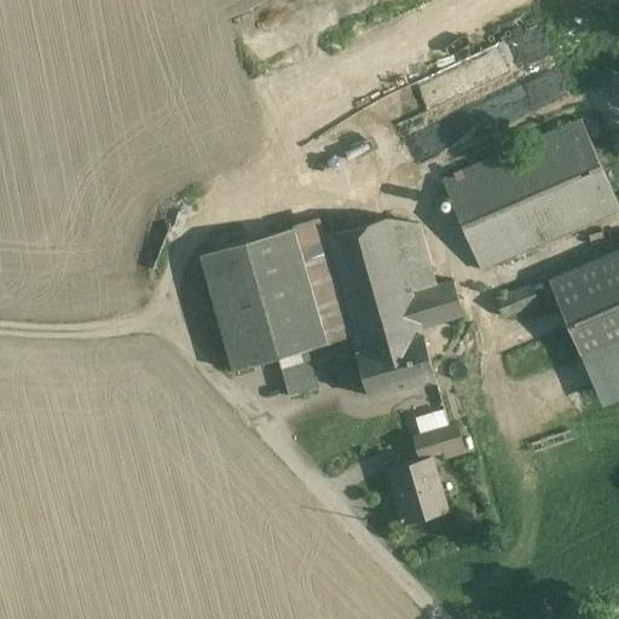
[(618,206),(582,119),(441,179),(481,270),(618,209),(618,206)]
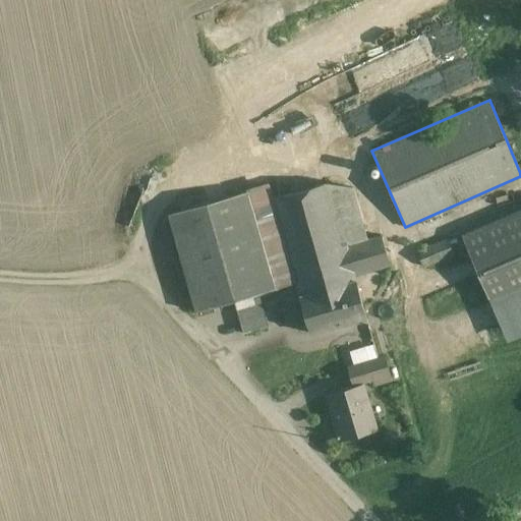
[(328,183),(273,198),(296,283),(300,297),(356,281),(354,276),(390,266),(382,236),(367,240),(346,246),(338,219),(360,213),(353,188),(329,184),(328,183)]
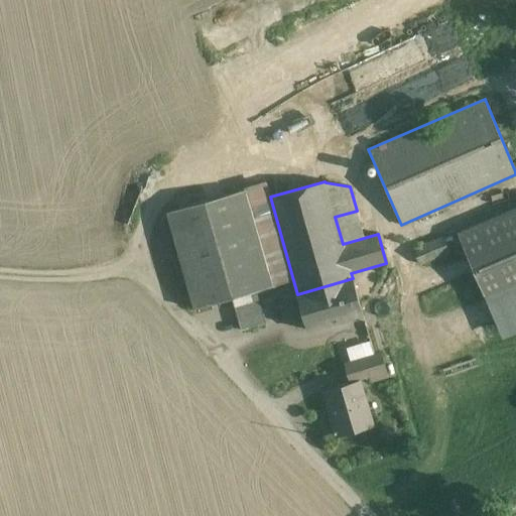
[(270,197),(266,183),(244,189),(272,286),(293,280),(270,197)]
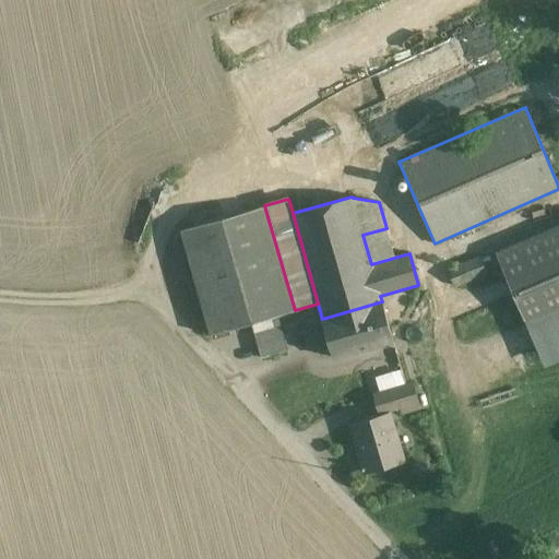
[(264,205),(181,229),(211,334),(251,322),(277,316),(295,310),(264,205)]
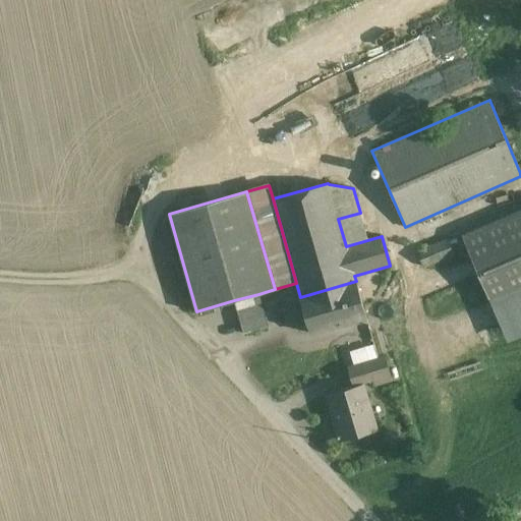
[(520,211),(465,235),(490,295),(520,282),(520,211)]
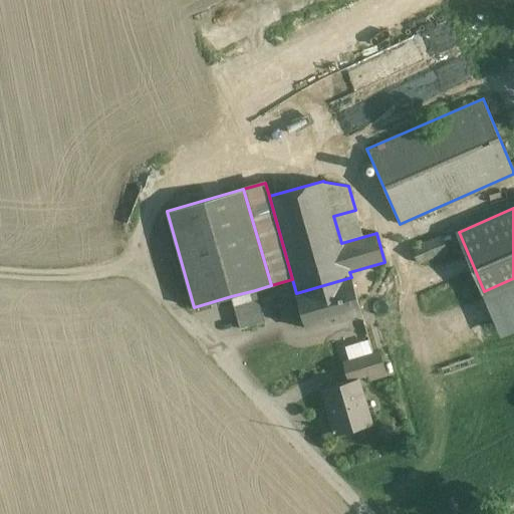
[(355,210),(333,216),(341,243),(362,237),(355,210)]
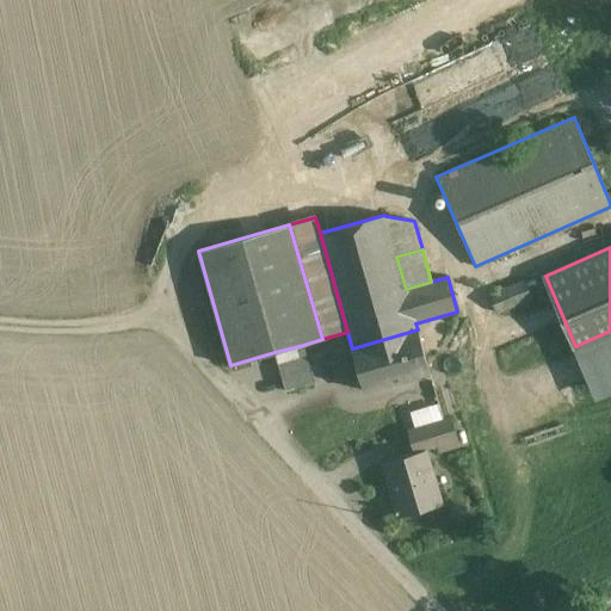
[(525,281),(481,300),(488,318),(532,298),(525,281)]
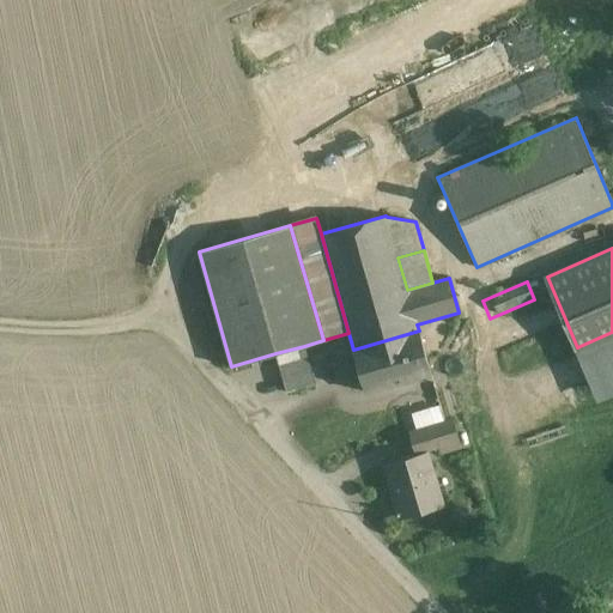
[(419,331),(353,350),(365,393),(431,374),(419,331)]
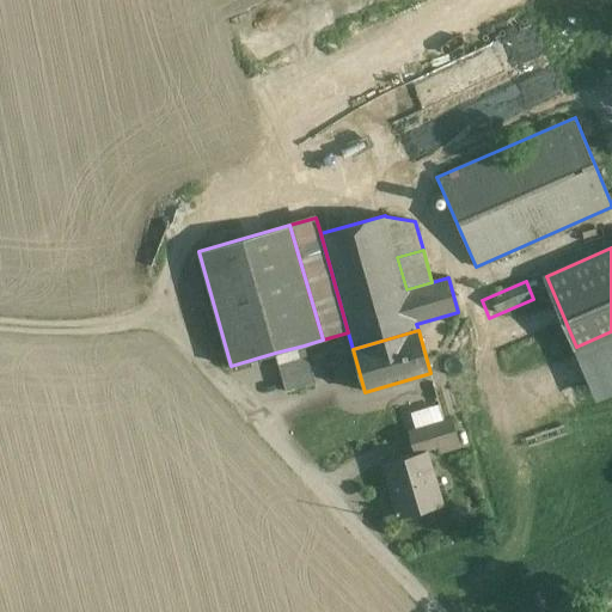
[(611,331),(576,347),(599,401),(611,395),(611,331)]
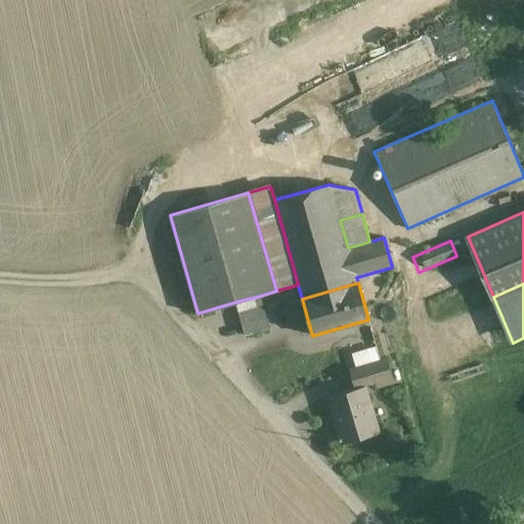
[(260,296),(235,302),(245,336),(269,329),(260,296)]
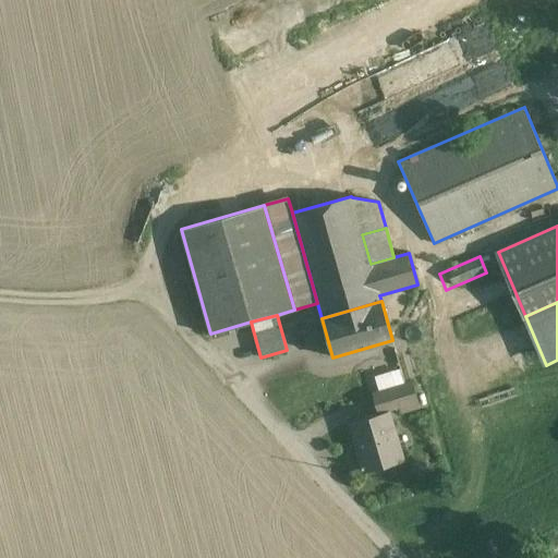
[(374,377),(378,393),(403,386),(398,371),(374,377)]
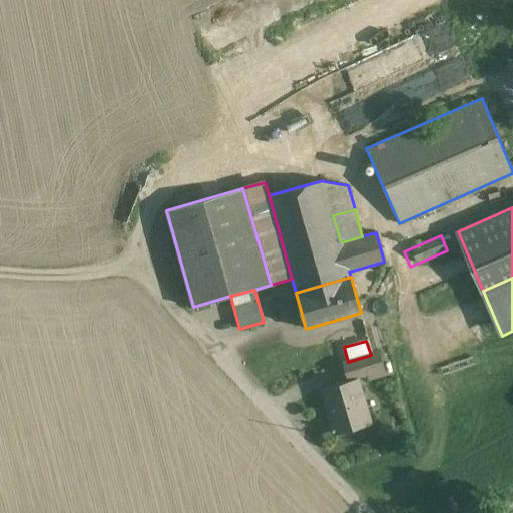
[(348,378),(369,373),(370,378),(384,374),(378,353),(371,355),(348,362),(344,363),(348,378)]
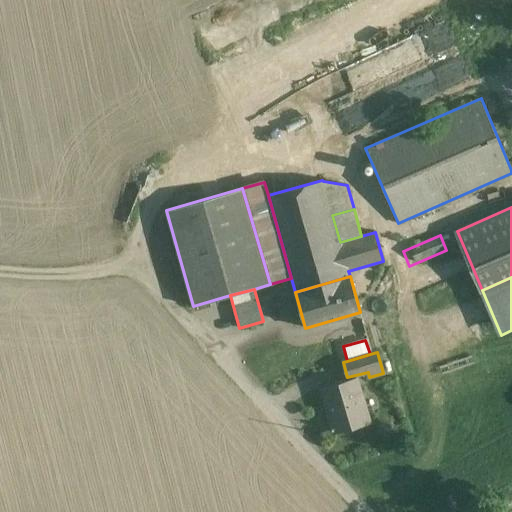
[(356,379),(322,389),(333,427),(331,428),(332,430),(334,430),(334,431),(369,421),(356,379)]
